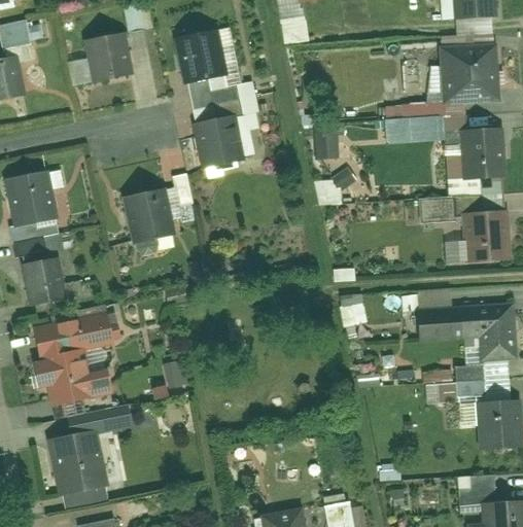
[(271,0),(276,45),(303,42),(300,4),(317,2),(316,0),(271,0)]
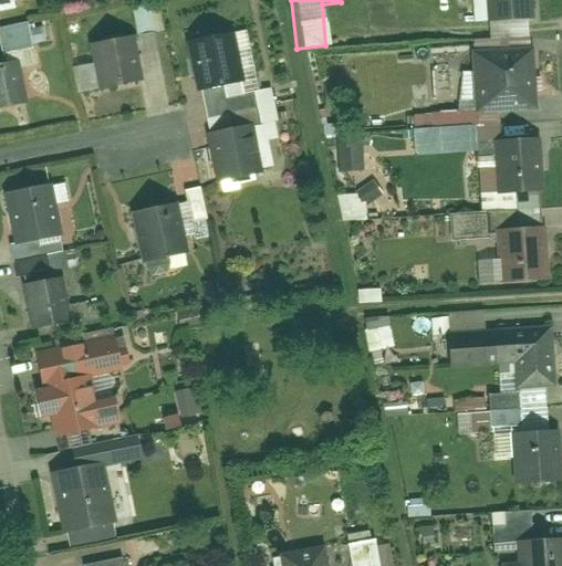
[(532,0),(486,0),(488,21),(534,18),(532,0)]
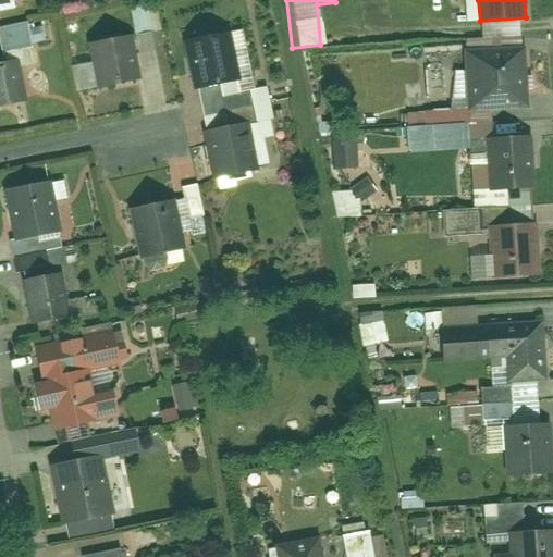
[(0,103),(26,99),(21,65),(35,62),(27,21),(0,25),(0,46),(2,60),(0,60),(0,103)]
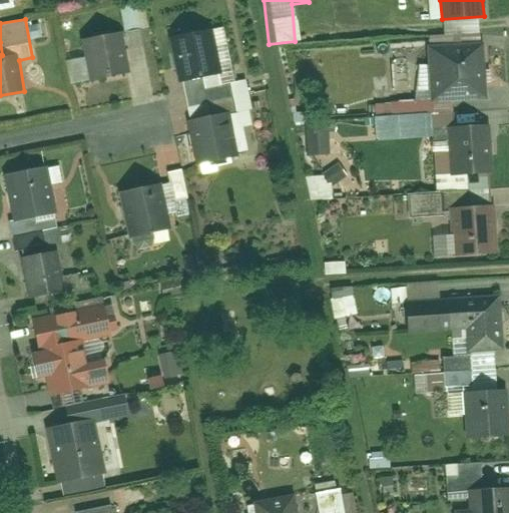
[(224,25),(173,33),(192,162),(237,155),(233,128),(252,125),(245,78),(232,80),(224,25)]
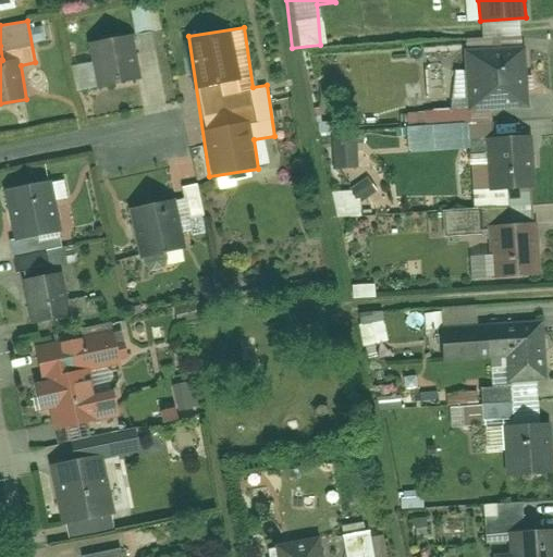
[(75,89),(139,78),(132,33),(88,40),(91,61),(72,64),(75,89)]
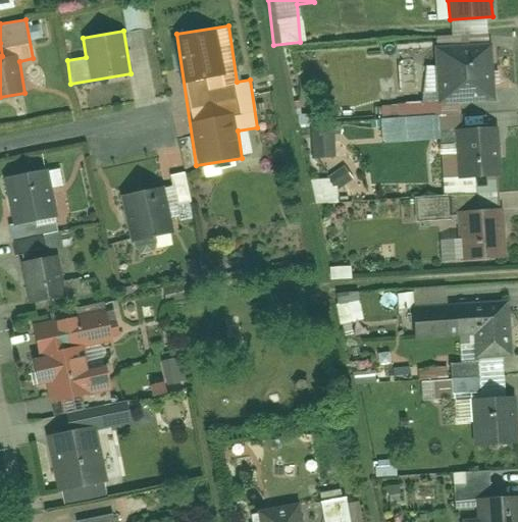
[(493,43),(434,46),(438,103),(496,101),(493,43)]
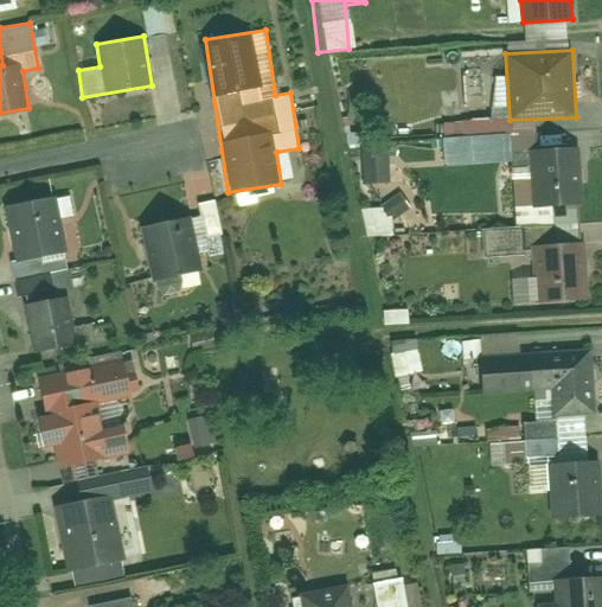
[(580,146),(531,149),(533,206),(583,205),(580,146)]
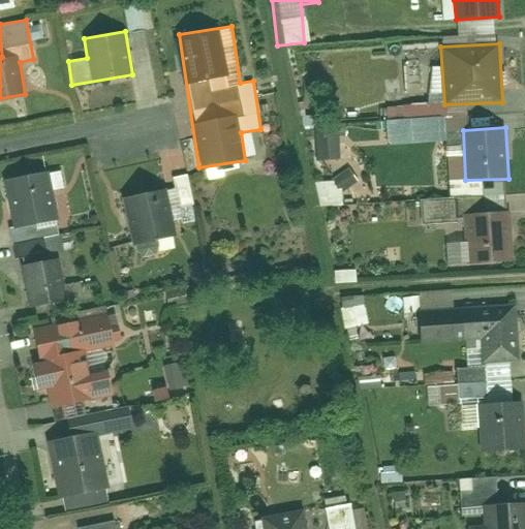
[(322,131),(322,161),(335,161),(336,131),(322,131)]
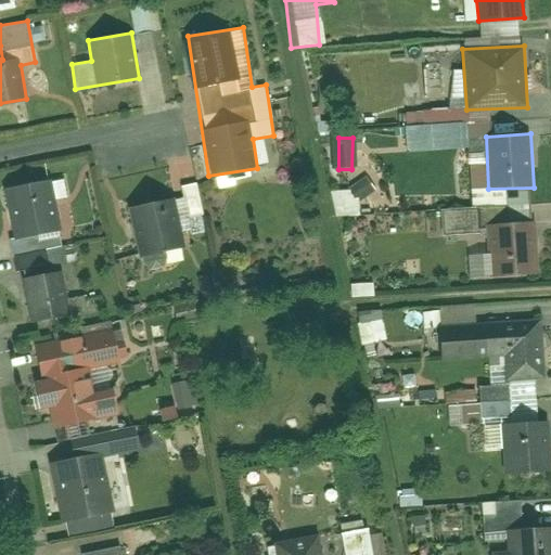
[(49,179),(7,188),(13,237),(60,229),(49,179)]
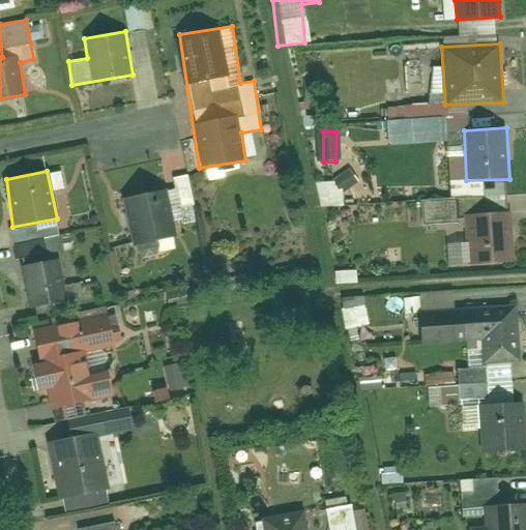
[(329,181),(337,194),(352,183),(344,172),(329,181)]
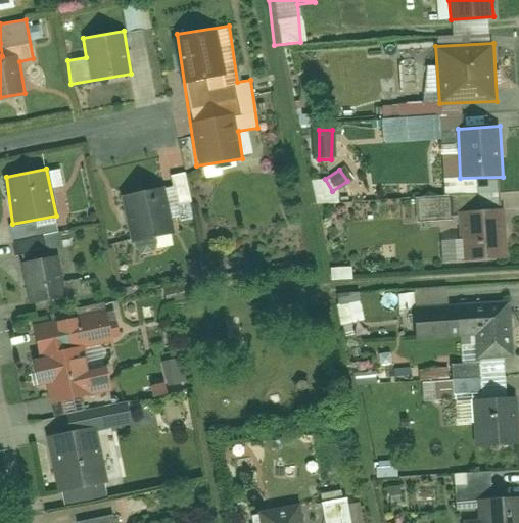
[(168,183),(116,194),(128,242),(169,233),(166,221),(190,216),(180,172),(166,175),(168,183)]
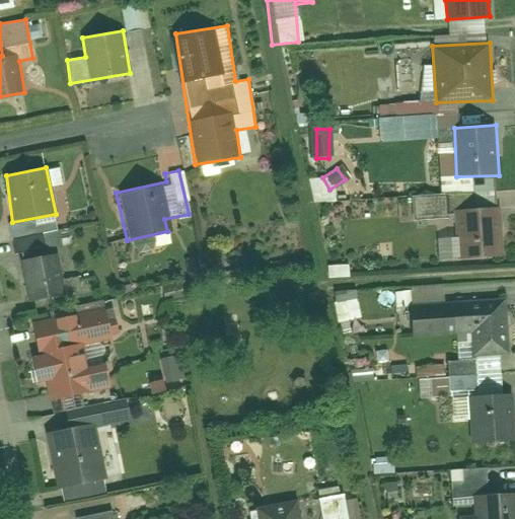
[(325,177),(304,181),(309,206),(330,202),(325,177)]
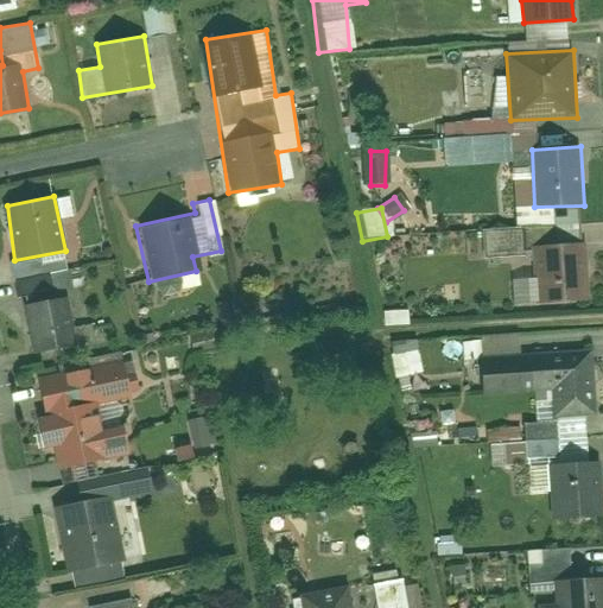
[(477,233),(478,258),(515,255),(514,230),(477,233)]
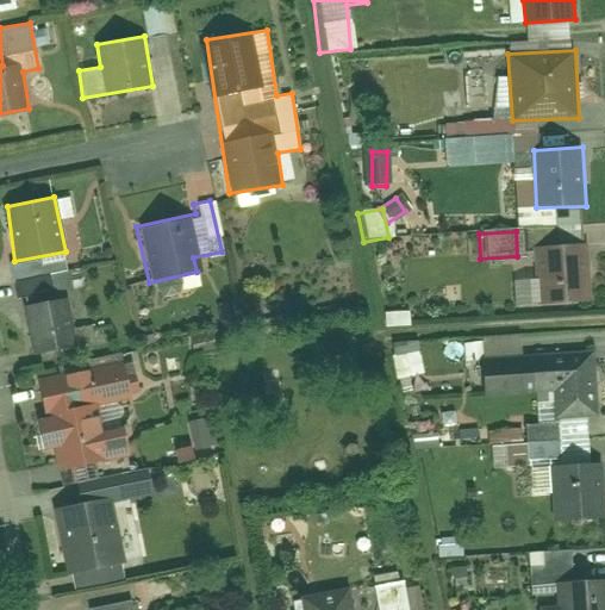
[(588,243),(536,247),(540,304),(592,300),(588,243)]
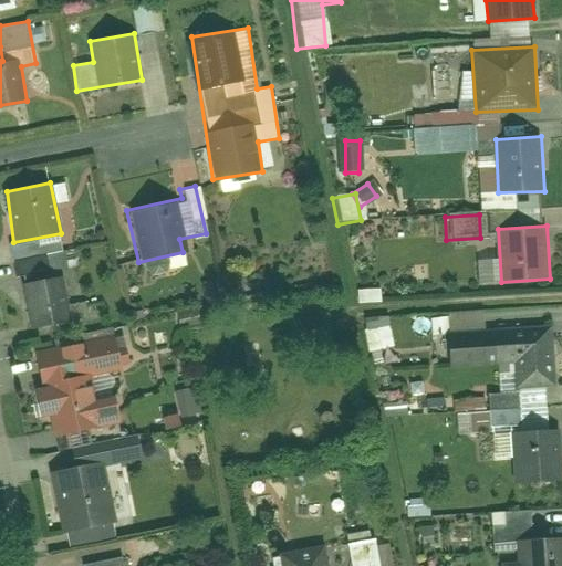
[(62,275),(22,282),(30,326),(71,318),(62,275)]
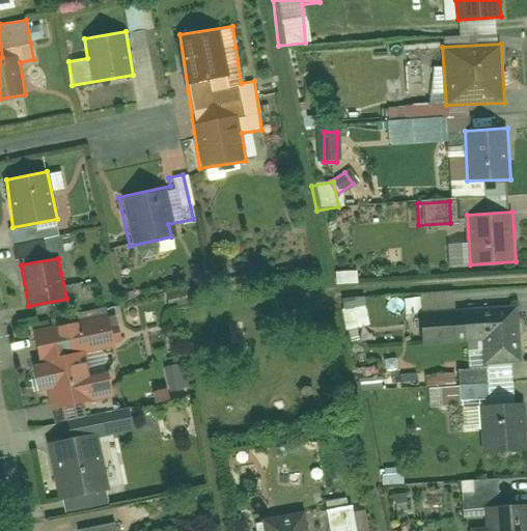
[(519,306),(420,311),(422,345),(467,341),(468,366),(522,363),(519,306)]
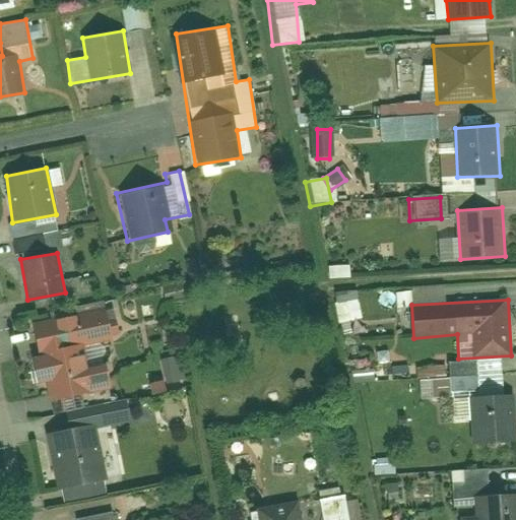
[(331,304),(334,325),(357,321),(353,301),(331,304)]
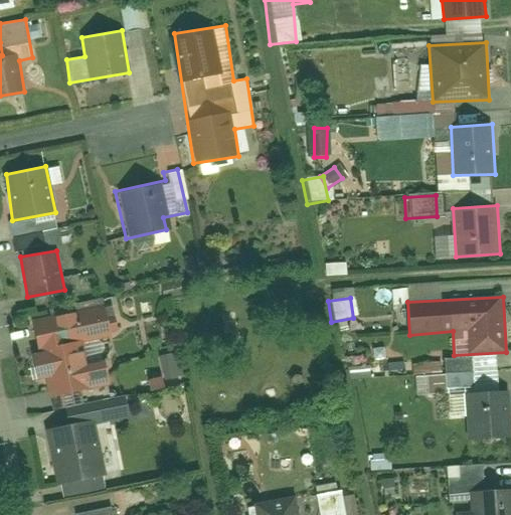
[(74,311),(31,319),(45,398),(93,388),(74,311)]
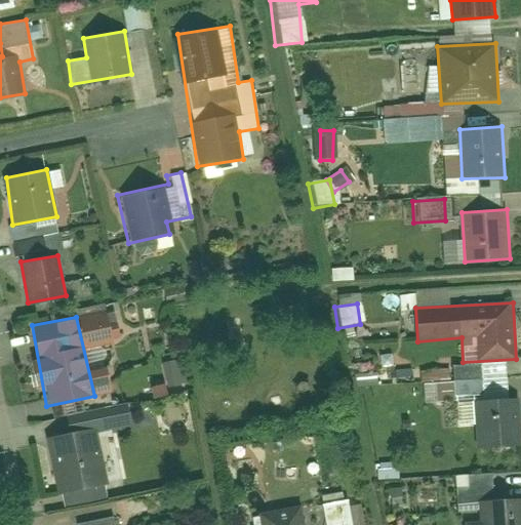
[(179,362),(162,364),(164,386),(181,385),(179,362)]
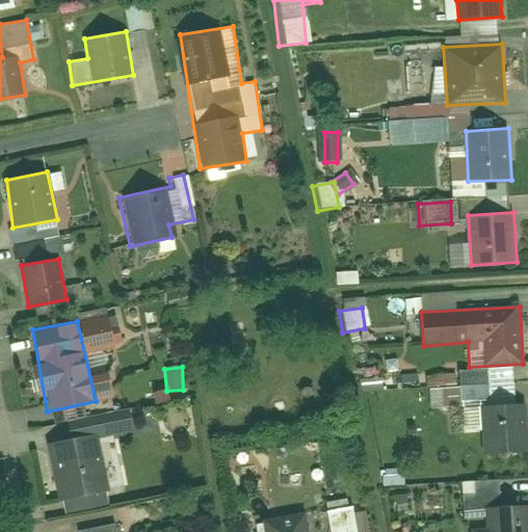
[(520,403),(475,407),(478,453),(522,450),(520,403)]
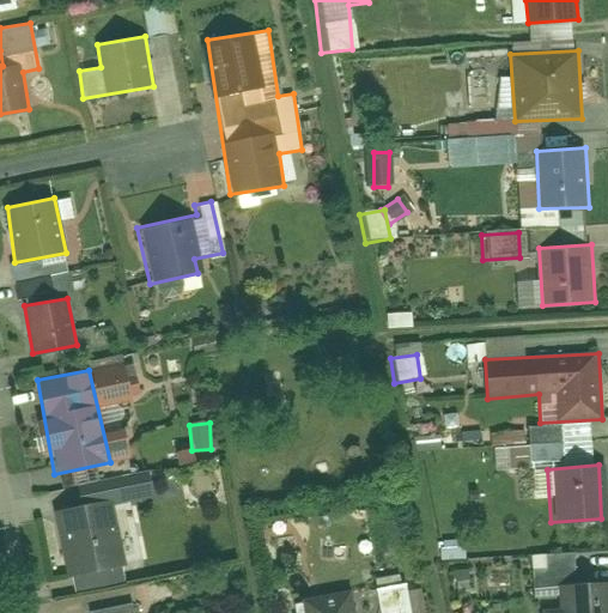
[(114,501),(55,510),(67,577),(127,565),(114,501)]
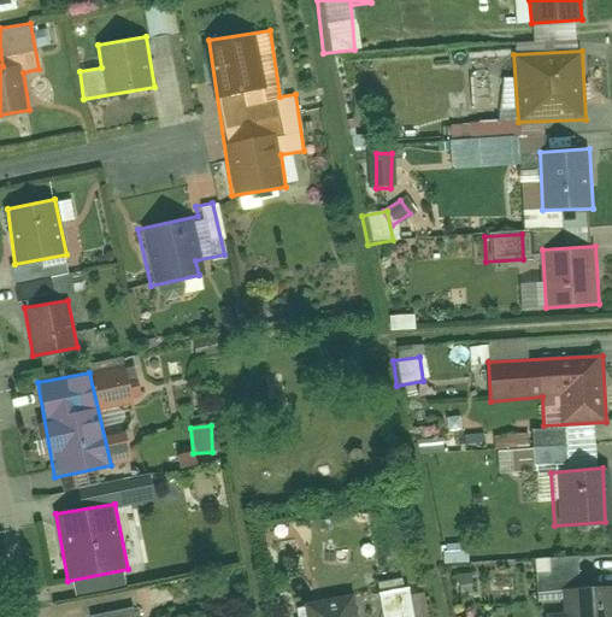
[(611,616),(611,585),(557,588),(558,612),(539,613),(539,616),(611,616)]
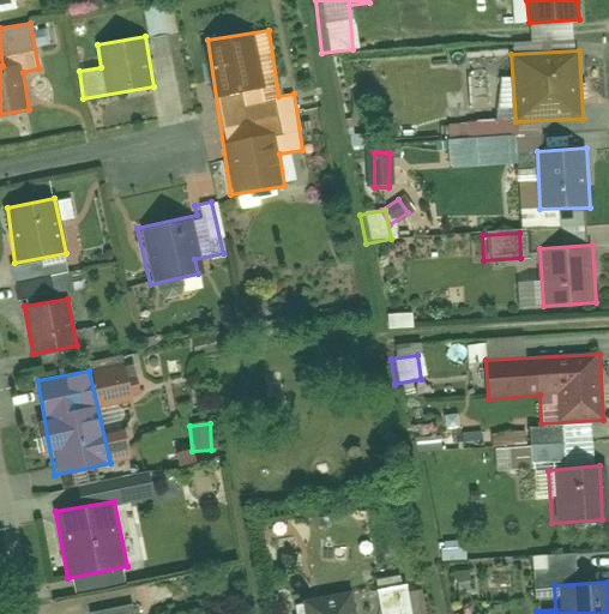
[(411,613),(408,590),(403,591),(402,583),(372,589),(375,613),(411,613)]
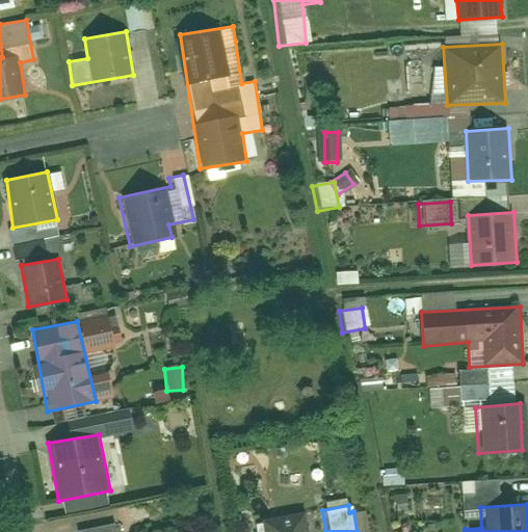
[(257,520),(259,531),(304,531),(300,510),(257,520)]
